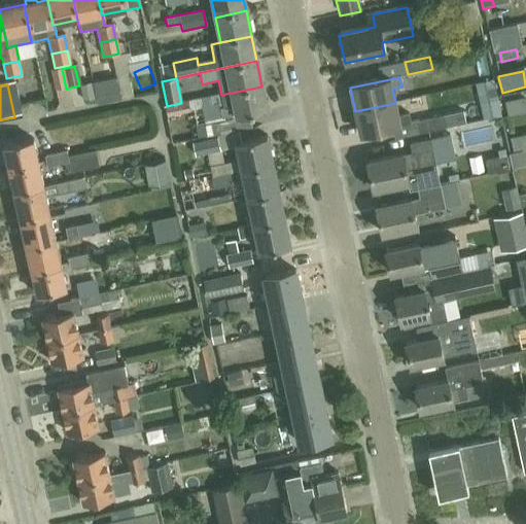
[(93,101),(90,84),(77,88),(80,103),(93,101)]
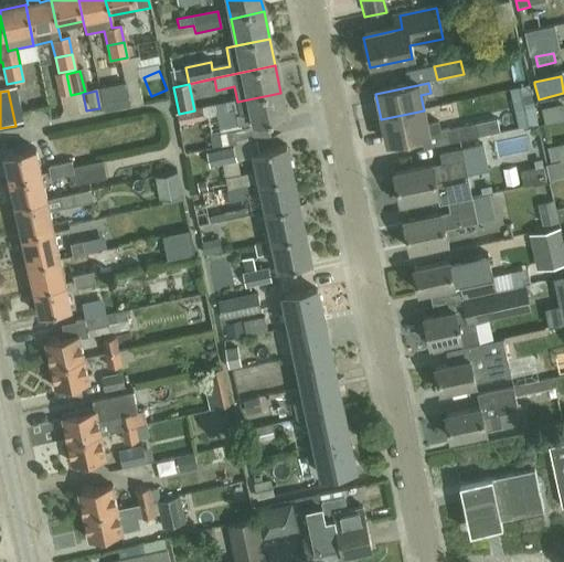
[(287,120),(280,93),(237,102),(241,117),(236,118),(240,131),(254,128),(287,120)]
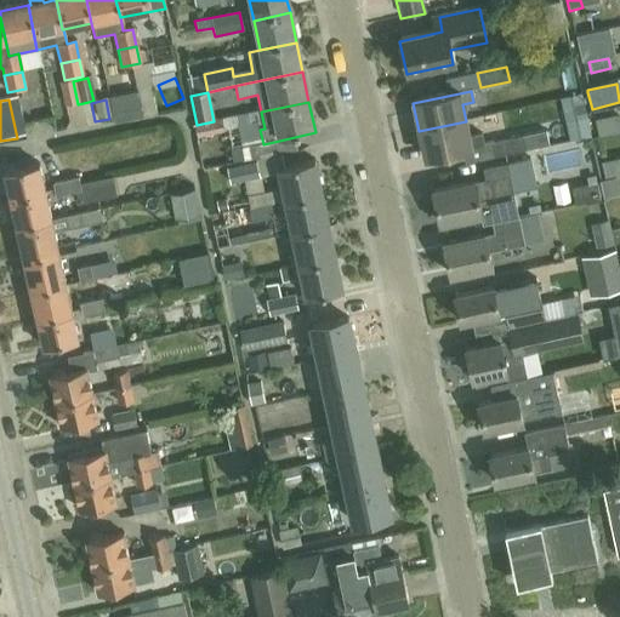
[(608,118),(595,121),(598,140),(613,137),(608,118)]
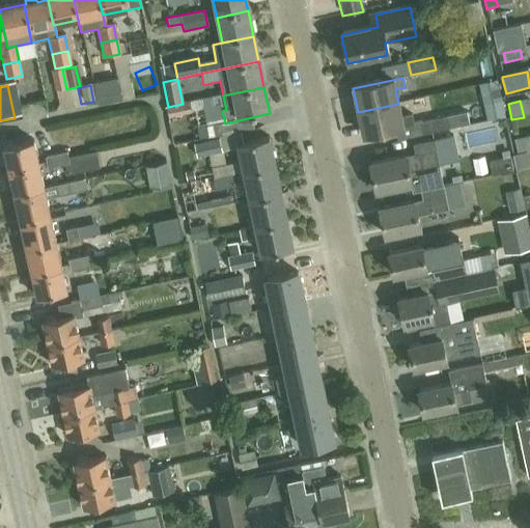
[(165,108),(168,119),(192,114),(189,103),(165,108)]
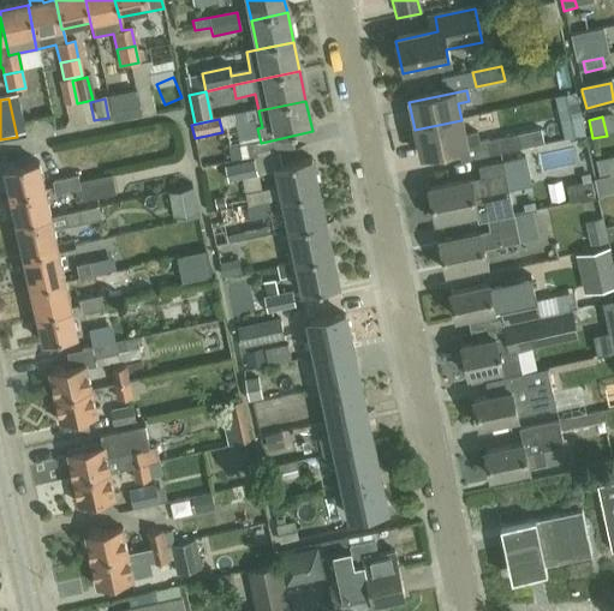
[(462,120),(415,130),(421,159),(477,147),(476,136),(465,138),(462,120)]
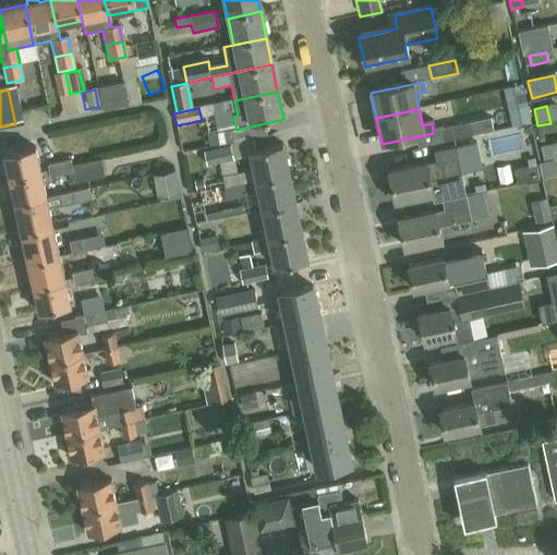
[(445,142),(471,136),(469,123),(443,129),(445,142)]
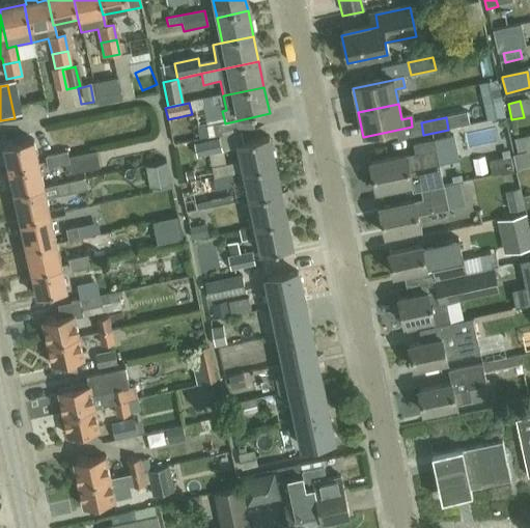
[(239,120),(225,123),(216,124),(219,138),(242,134),(239,120)]
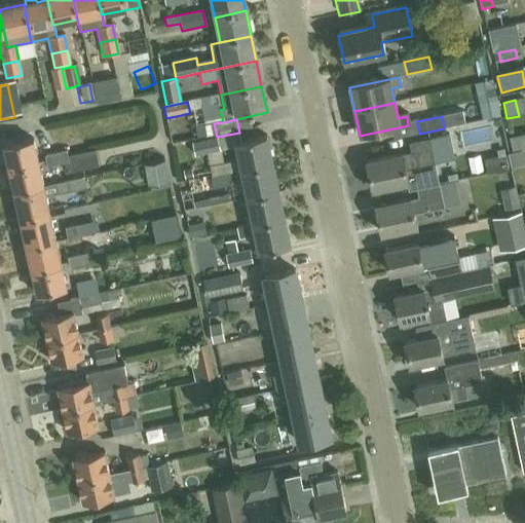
[(237,174),(272,165),(266,138),(236,144),(240,160),(234,161),(237,174)]
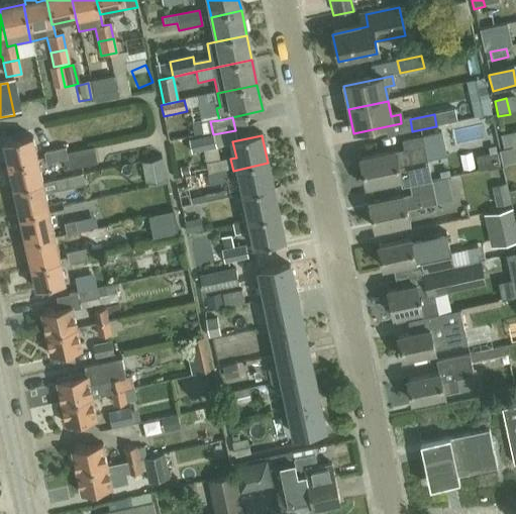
[(212,137),(188,142),(191,155),(214,148),(212,137)]
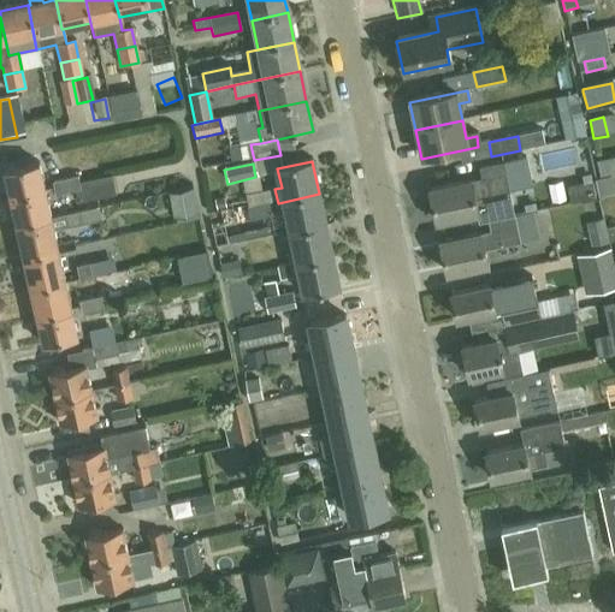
[(10,200),(45,192),(37,165),(4,172),(10,200)]
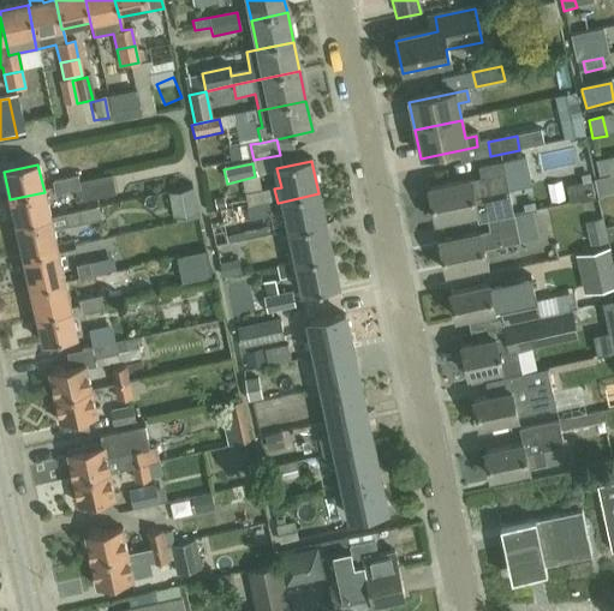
[(487,223),(513,217),(501,166),(477,171),(480,181),(471,184),(470,183),(428,191),(435,222),(476,214),(478,226),(487,223)]
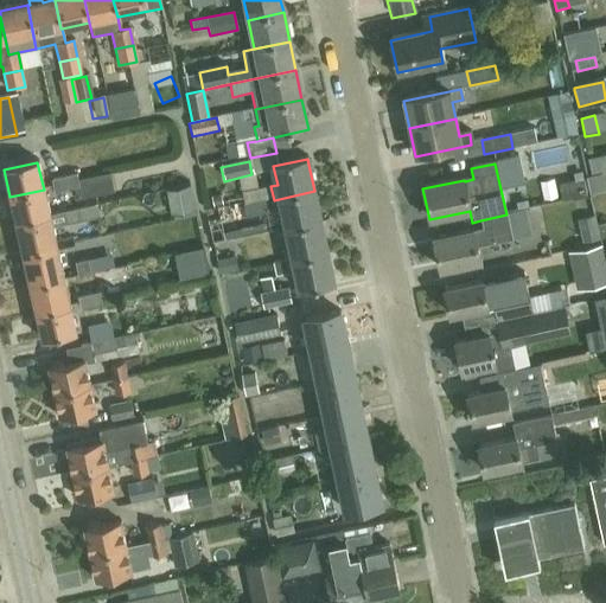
[(109,174),(76,181),(75,175),(63,178),(65,191),(74,190),(76,200),(113,192),(109,174)]
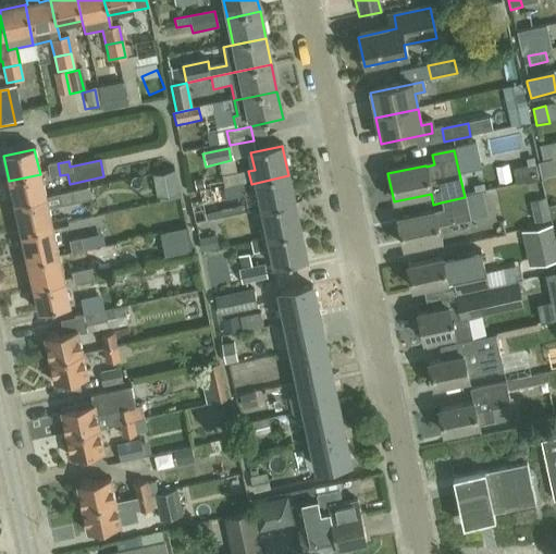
[(60,175),(58,163),(47,167),(49,177),(60,175)]
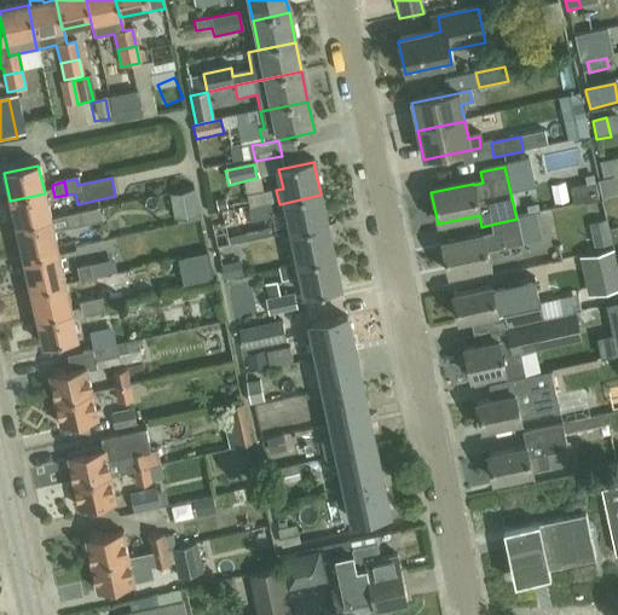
[(10,201),(16,227),(51,220),(45,193),(10,201)]
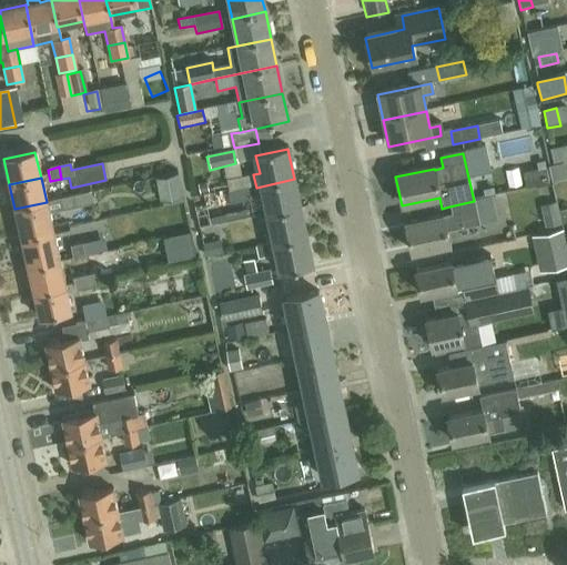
[(300,208),(294,179),(256,188),(259,199),(264,198),(267,214),(300,208)]
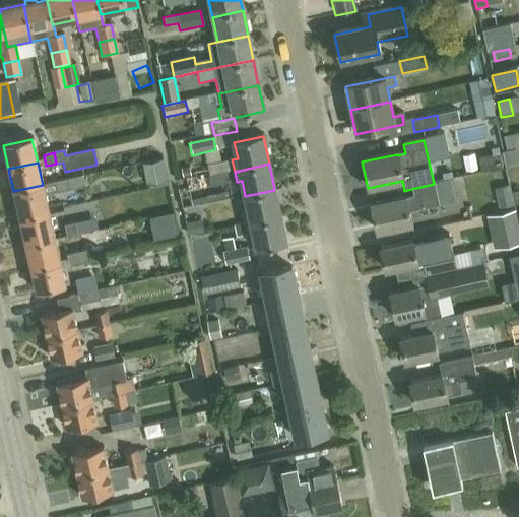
[(228,174),(209,177),(211,188),(230,184),(228,174)]
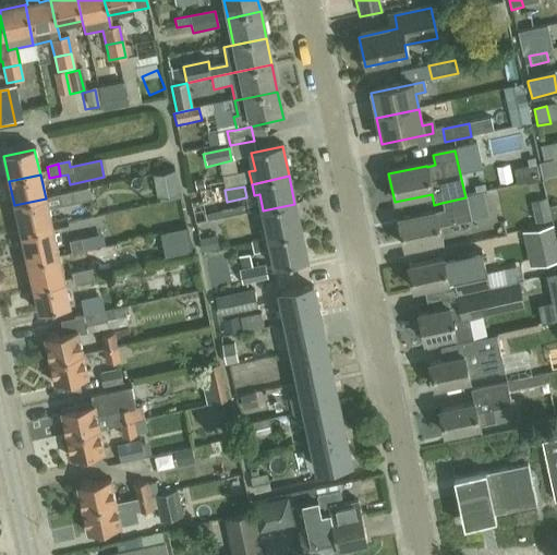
[(21,234),(52,228),(48,210),(72,205),(88,202),(86,190),(70,193),(46,198),(14,205),(21,234)]
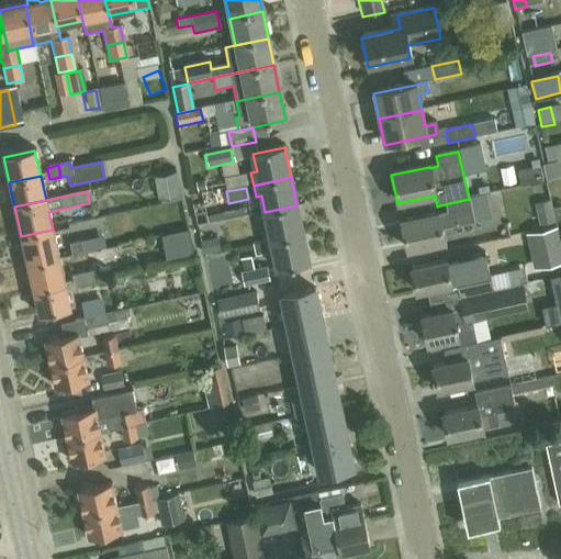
[(440,231),(474,223),(469,199),(445,204),(447,215),(438,216),(437,214),(401,222),(407,252),(444,244),(440,231)]
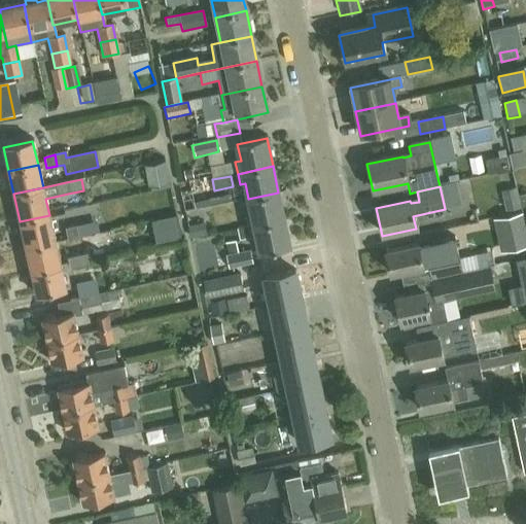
[(254,226),(284,220),(278,193),(248,199),(254,226)]
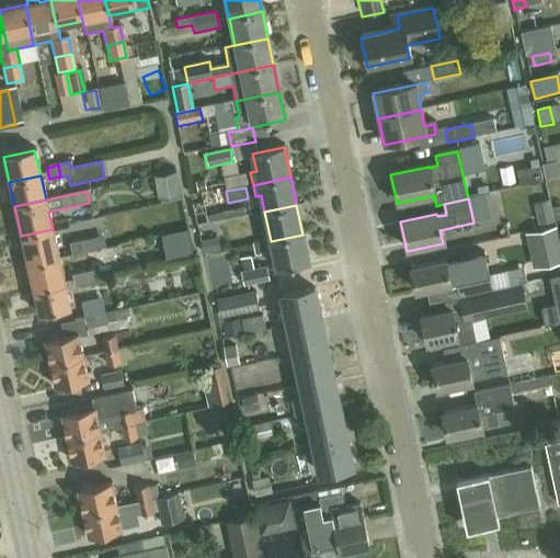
[(59,260),(53,229),(21,236),(29,266),(59,260)]
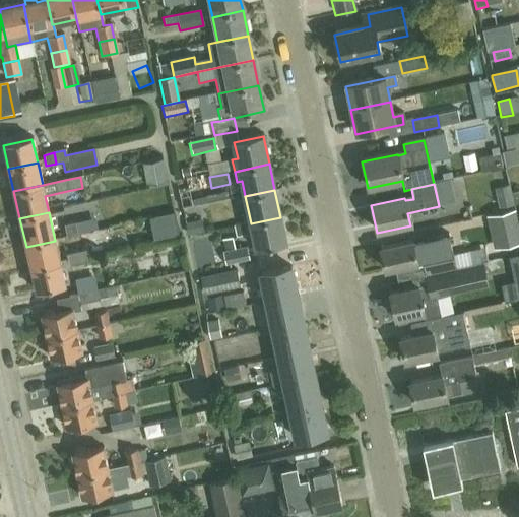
[(487,218),(494,251),(518,245),(518,236),(514,212),(487,218)]
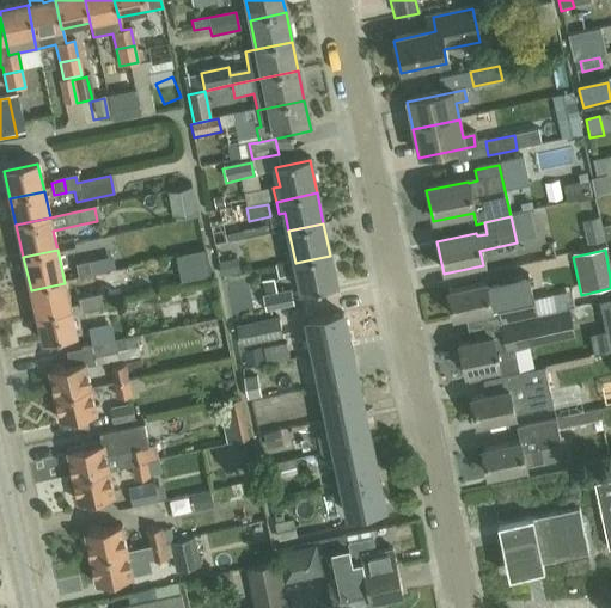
[(330,256),(295,263),(303,295),(336,288),(330,256)]
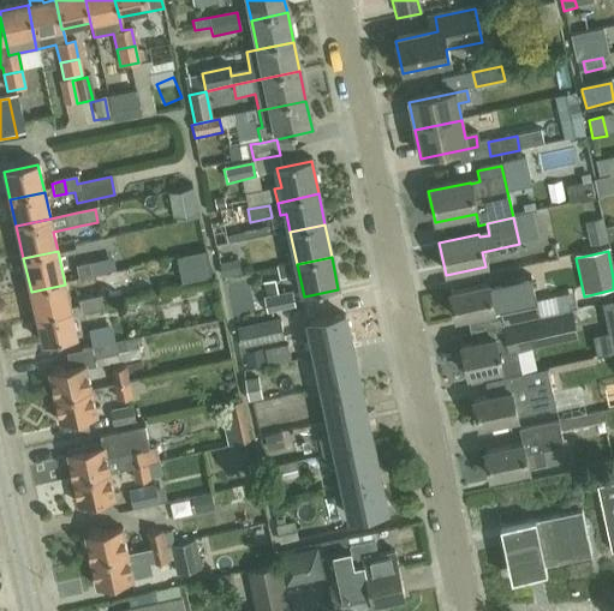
[(288,264),(274,267),(278,280),(291,277),(288,264)]
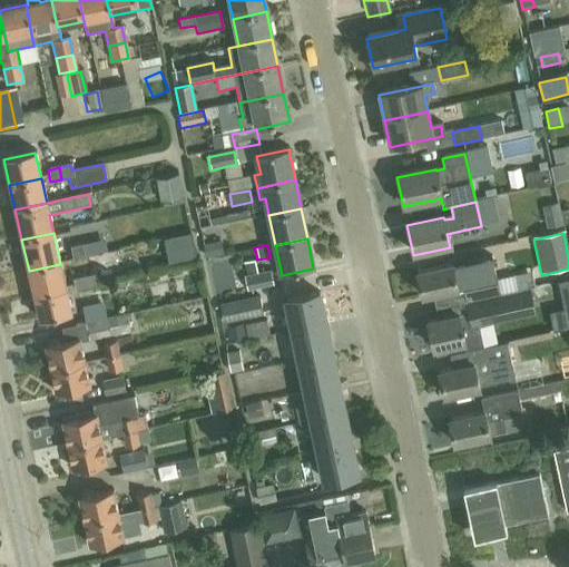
[(74,261),(85,257),(82,246),(70,248),(74,261)]
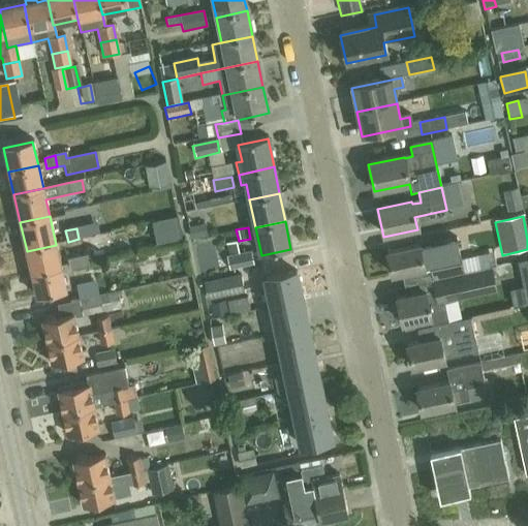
[(97,254),(116,254),(116,239),(97,239),(97,254)]
